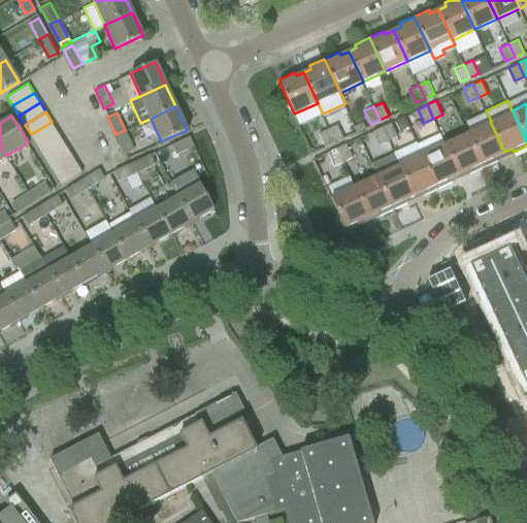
[(392,121),(383,126),(389,139),(398,135),(392,121)]
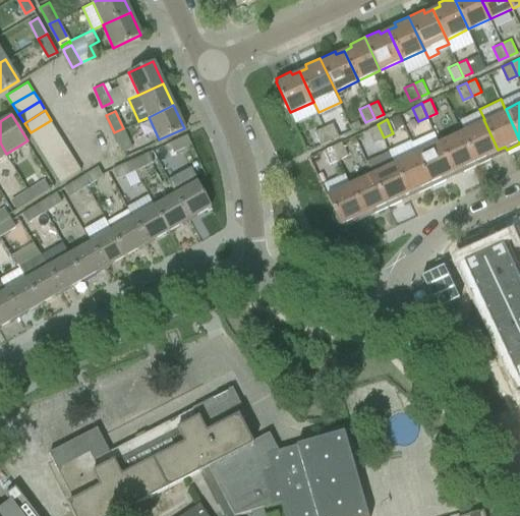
[(483,119),(461,129),(477,164),(492,157),(489,154),(498,150),(483,119)]
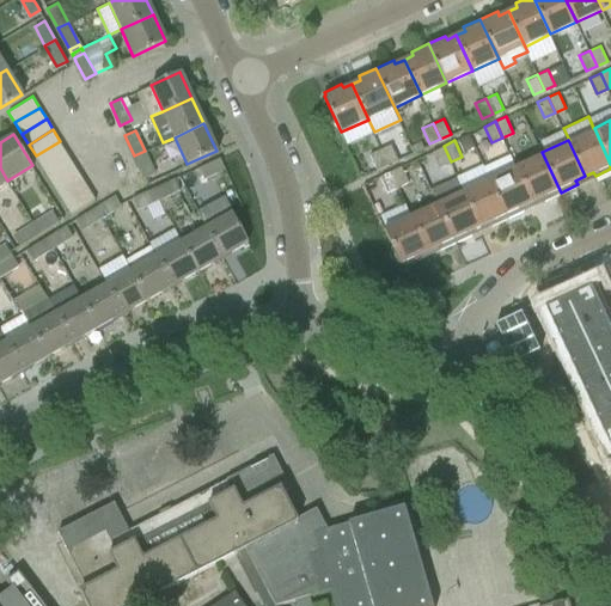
[(36,155),(42,167),(67,152),(60,141),(36,155)]
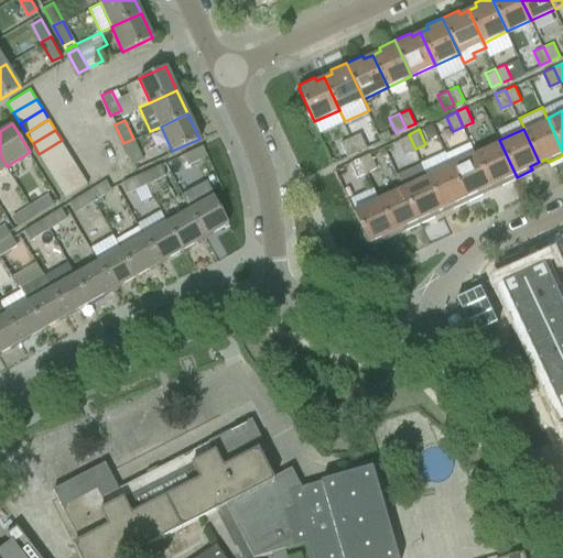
[(360,131),(350,135),(357,150),(367,145),(360,131)]
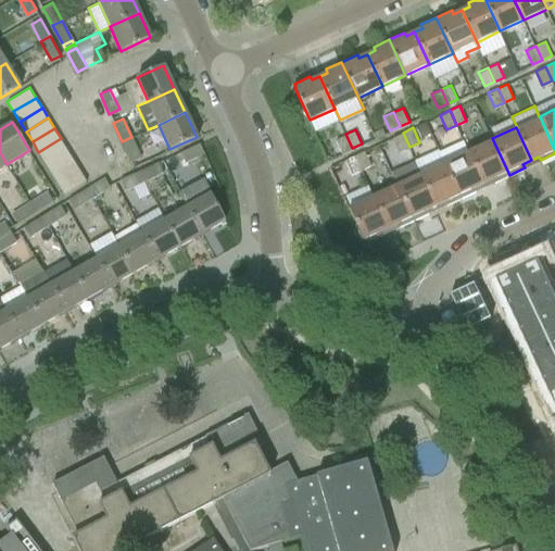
[(410,147),(403,133),(393,137),(400,151),(410,147)]
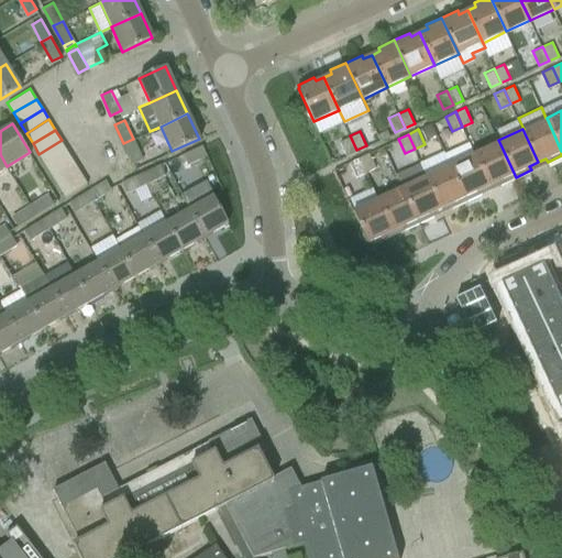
[(356,150),(350,135),(341,140),(346,154),(356,150)]
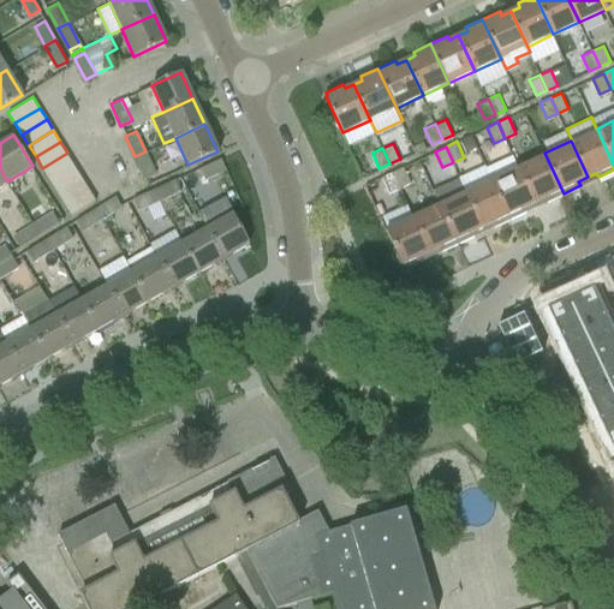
[(145,151),(135,156),(144,178),(155,172),(145,151)]
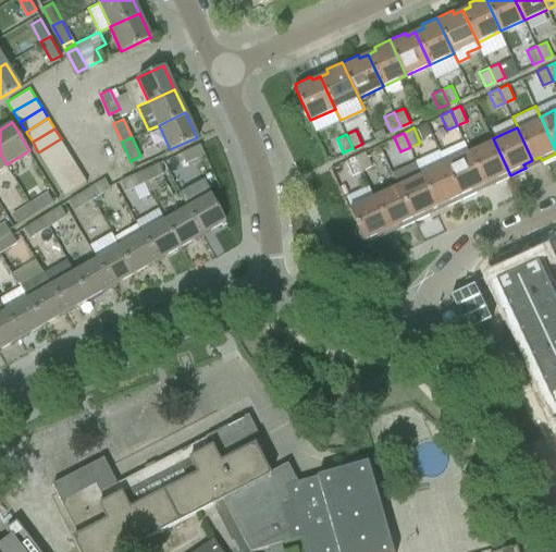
[(38,152),(45,162),(68,149),(61,138),(38,152)]
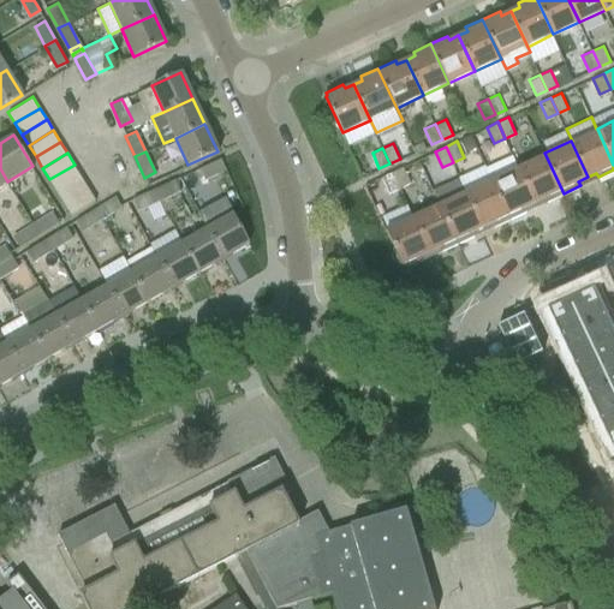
[(544,153),(518,166),(535,201),(544,197),(547,202),(564,193),(544,153)]
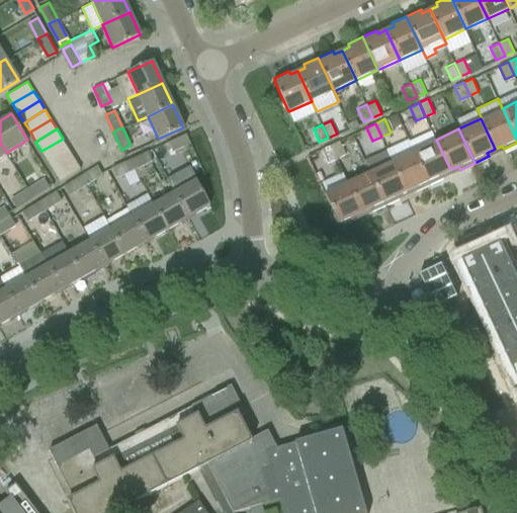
[(169,141),(173,151),(191,142),(186,133),(169,141)]
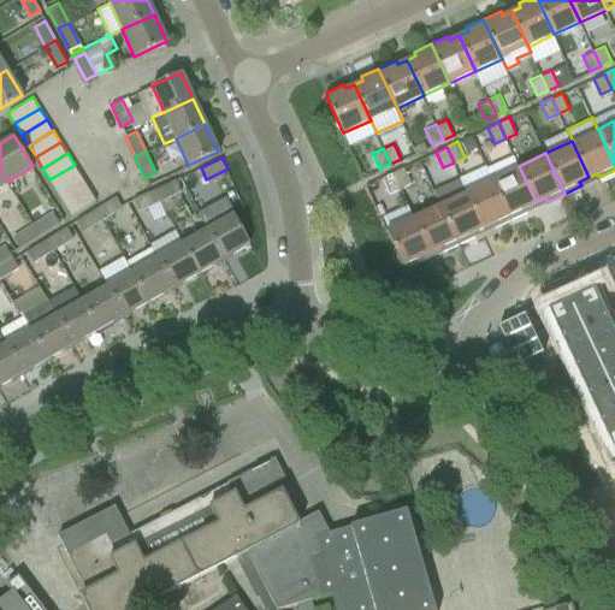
[(486,164),(460,176),(466,190),(483,226),(492,221),(494,226),(512,218),(492,178),(486,164)]
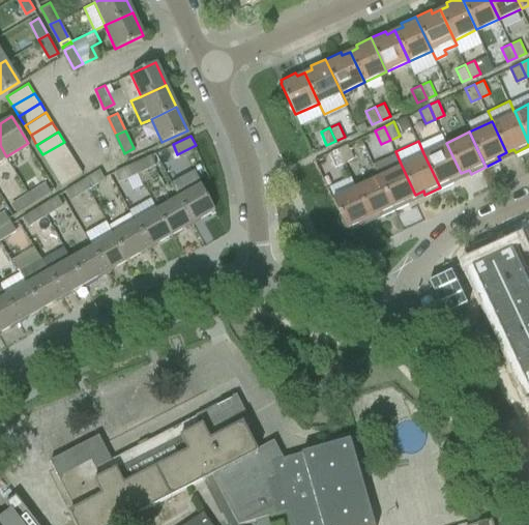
[(42,154),(49,165),(69,151),(64,142),(42,154)]
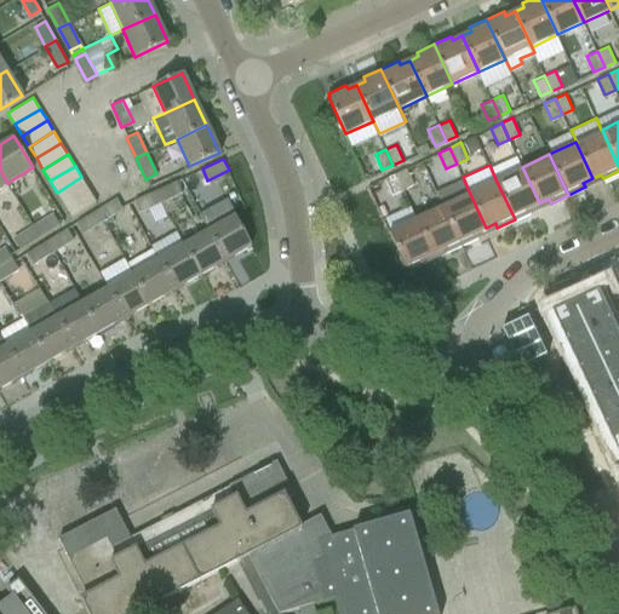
[(407,166),(396,171),(403,188),(414,182),(407,166)]
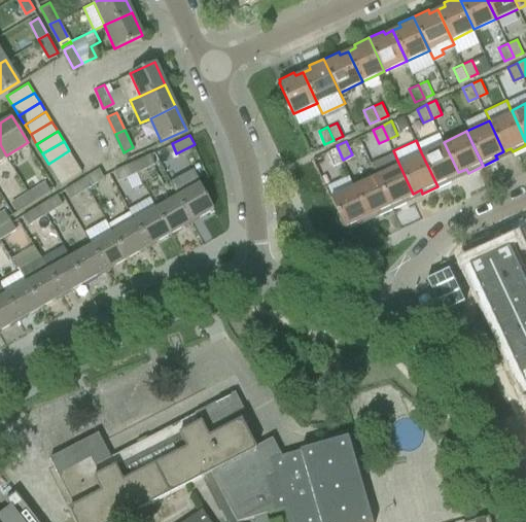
[(444,142),(421,152),(437,186),(452,180),(451,176),(458,172),(444,142)]
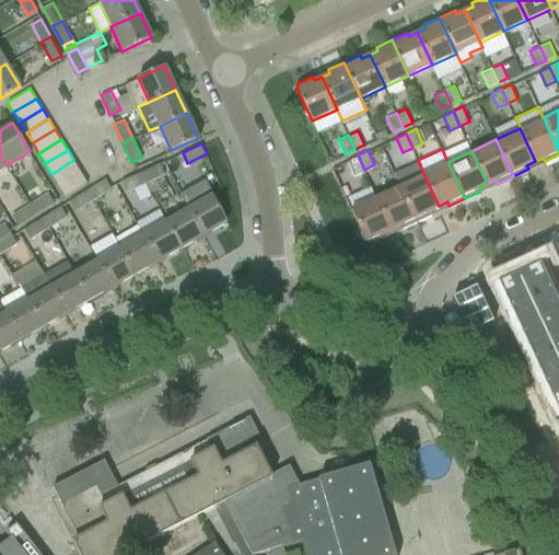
[(364,170),(358,154),(348,160),(354,174),(364,170)]
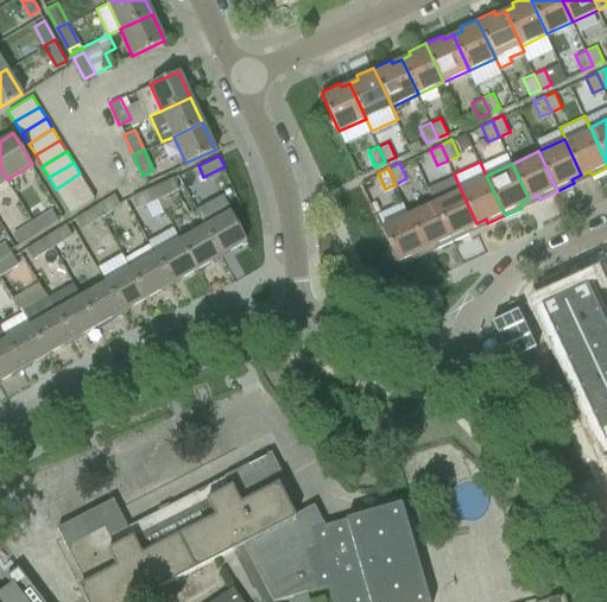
[(56,189),(63,200),(87,184),(80,173),(56,189)]
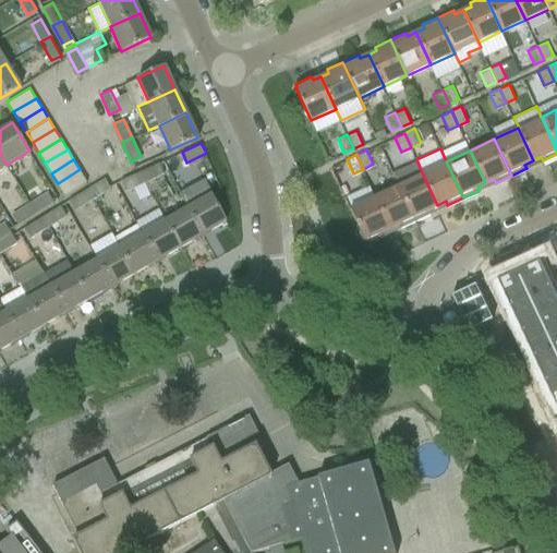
[(159,161),(141,171),(145,181),(165,171),(159,161)]
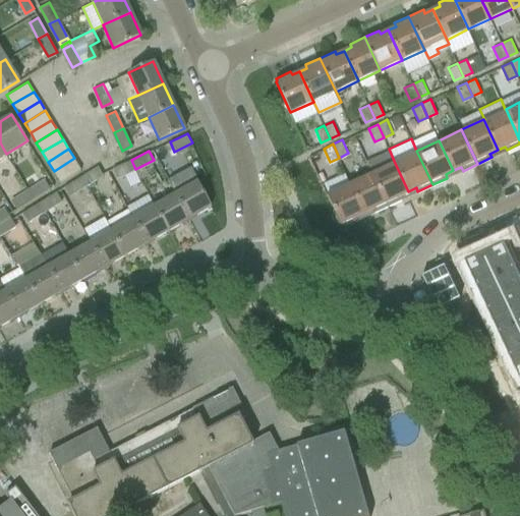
[(74,158),(54,171),(59,180),(80,168),(74,158)]
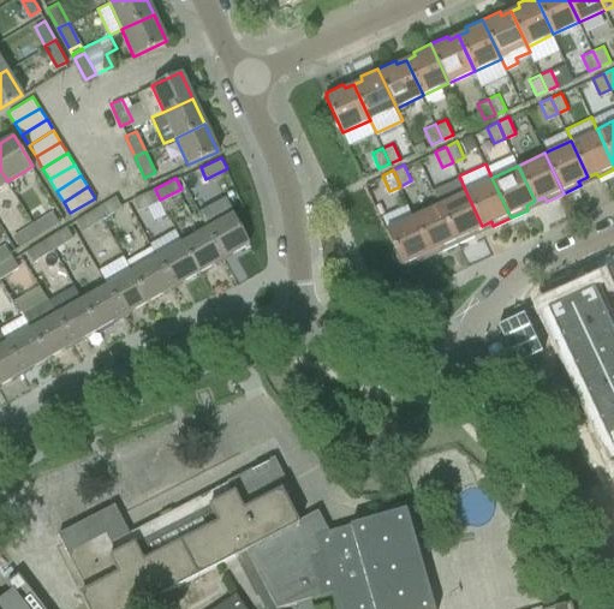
[(160,199),(155,189),(133,198),(139,209),(160,199)]
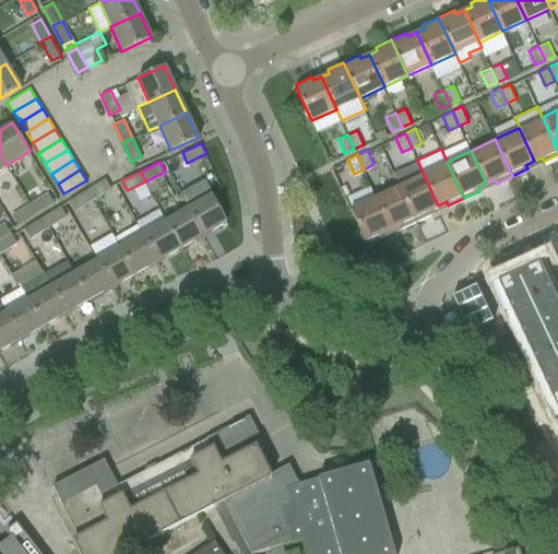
[(423,173),(400,184),(417,220),(432,213),(430,209),(438,205),(423,173)]
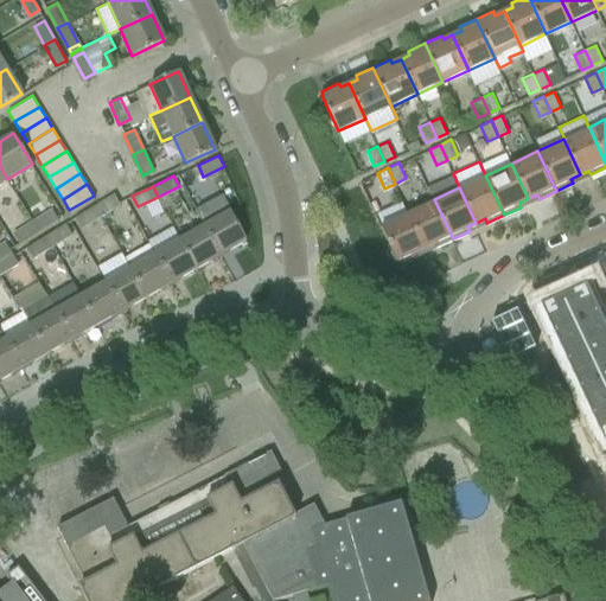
[(114,192),(95,203),(101,213),(120,202),(114,192)]
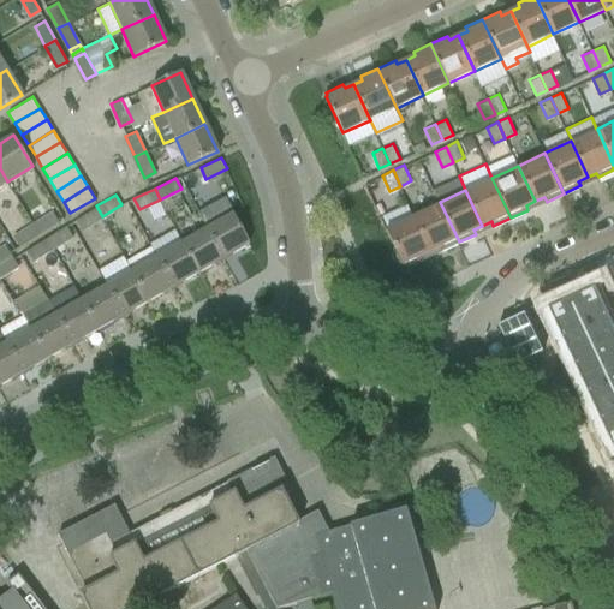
[(226,198),(200,212),(209,228),(225,256),(250,242),(234,214),(226,198)]
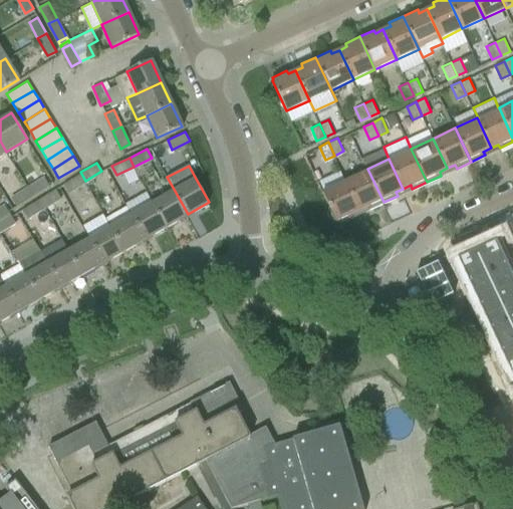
[(367,169),(345,179),(359,209),(367,205),(368,209),(383,202),(367,169)]
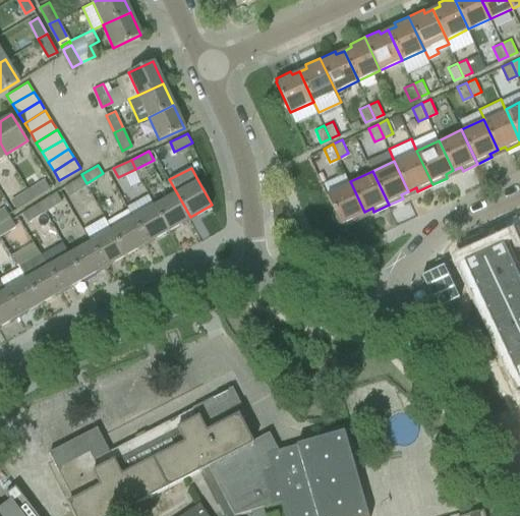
[(87,183),(81,174),(64,184),(70,193),(87,183)]
